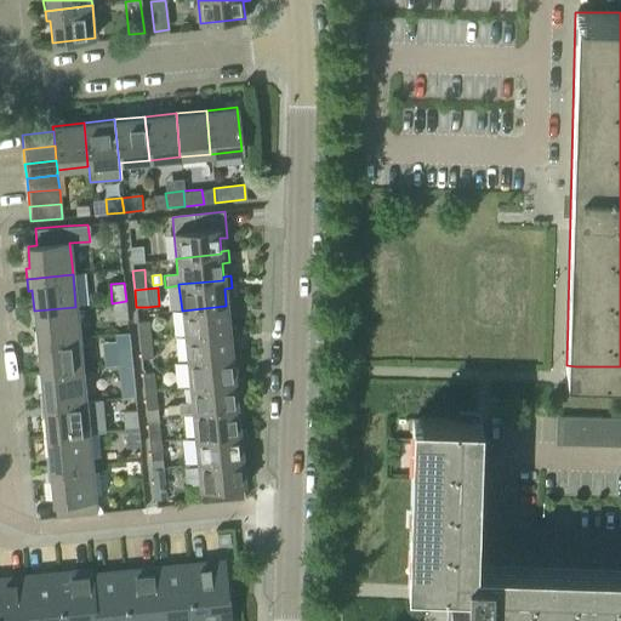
[(126,301),(112,303),(114,322),(127,319),(126,301)]
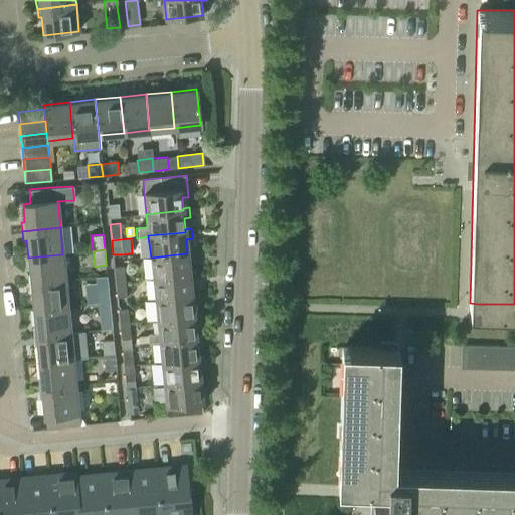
[(187,253),(151,258),(153,279),(190,275),(189,272),(188,262),(194,261),(193,250),(187,251),(187,253)]
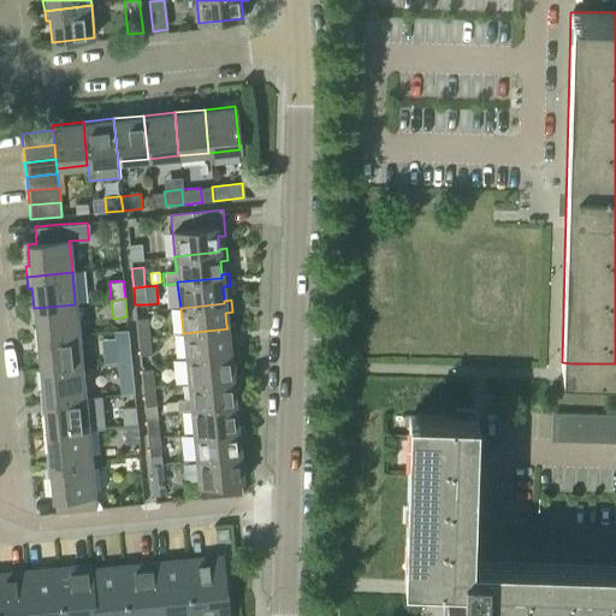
[(35,329),(31,329),(33,341),(78,336),(75,304),(34,308),(35,329)]
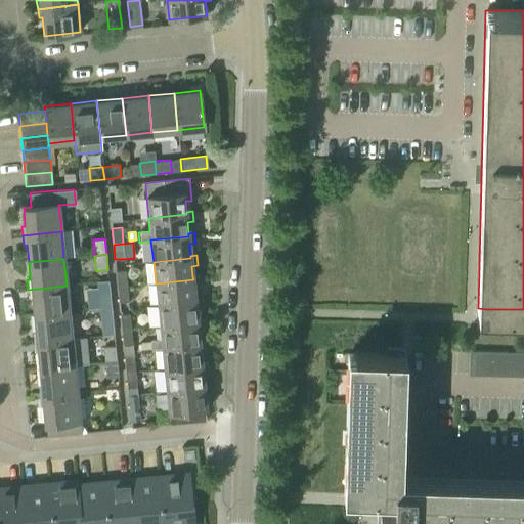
[(118,287),(127,287),(126,270),(117,271),(118,287)]
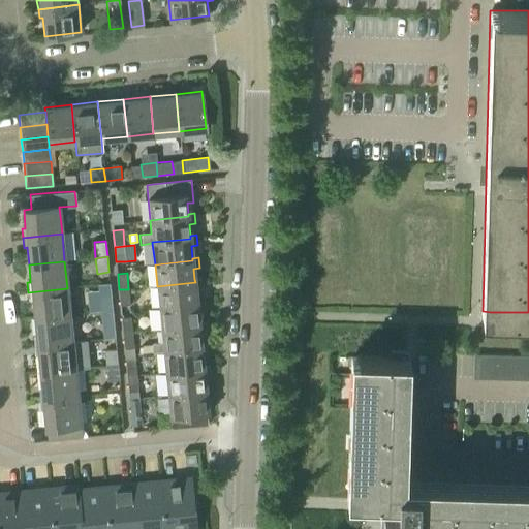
[(195,282),(157,286),(159,308),(197,304),(196,301),(195,289),(201,289),(200,278),(194,279),(195,282)]
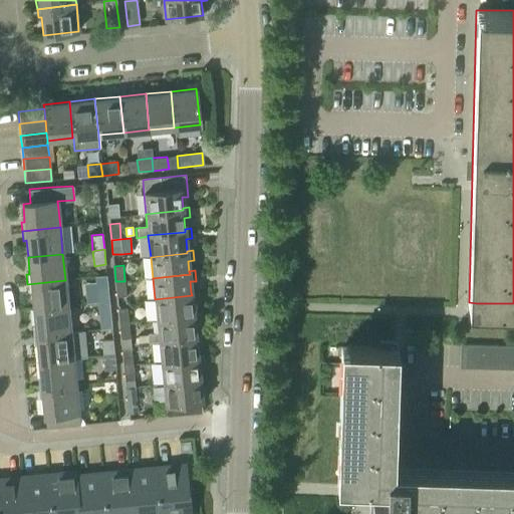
[(65,280),(27,284),(28,294),(31,293),(33,310),(68,306),(65,280)]
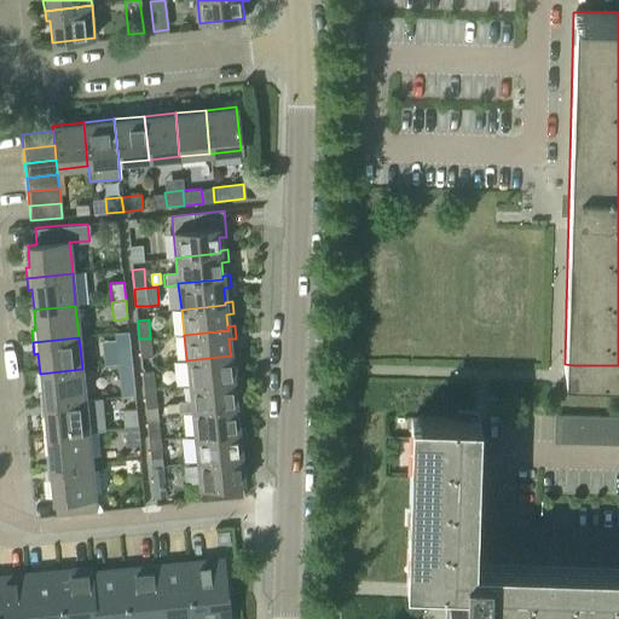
[(150,339),(139,339),(142,357),(151,356),(150,339)]
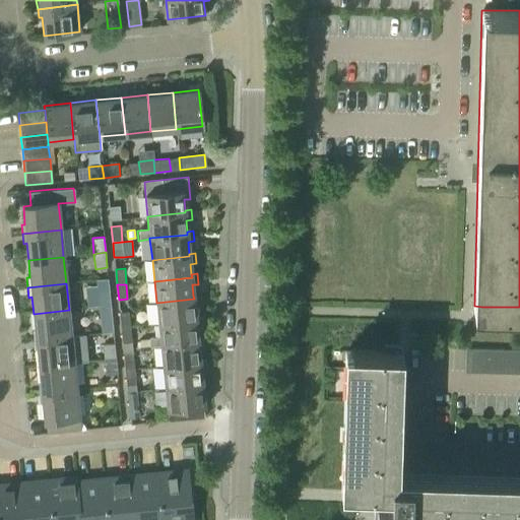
[(100,307),(111,306),(110,289),(98,290),(100,307)]
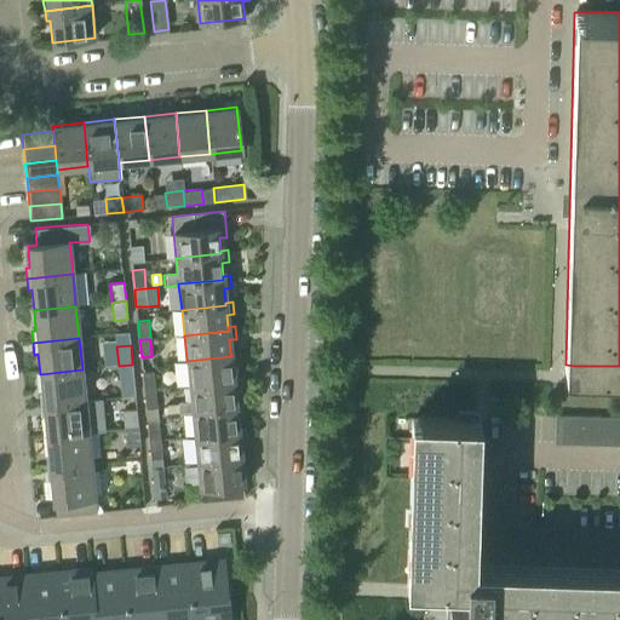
[(231,356),(187,361),(189,386),(234,382),(234,378),(231,366),(239,365),(237,351),(230,352),(231,356)]
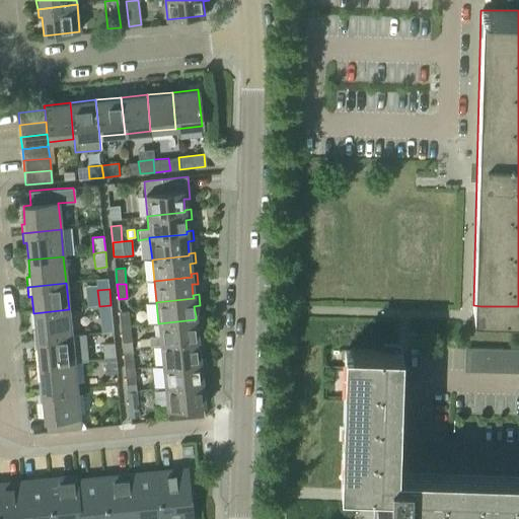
[(110,305),(99,306),(102,334),(114,332),(110,305)]
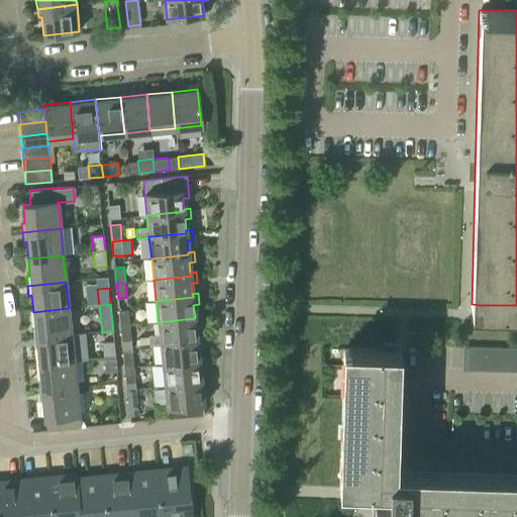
[(35,328),(31,328),(32,338),(71,335),(69,308),(33,312),(35,328)]
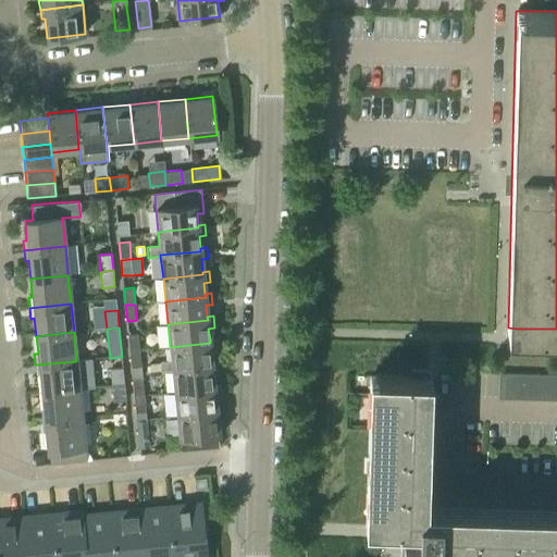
[(130,351),(139,350),(138,333),(127,334),(130,351)]
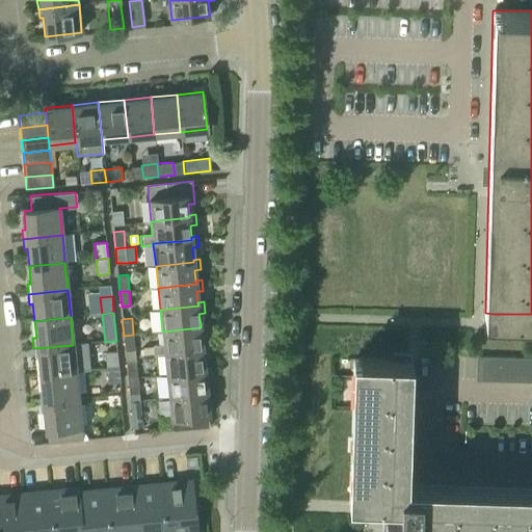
[(163,346),(153,347),(154,355),(164,354),(164,353),(203,350),(202,346),(201,336),(208,335),(206,323),(201,324),(201,327),(162,331),(163,346)]
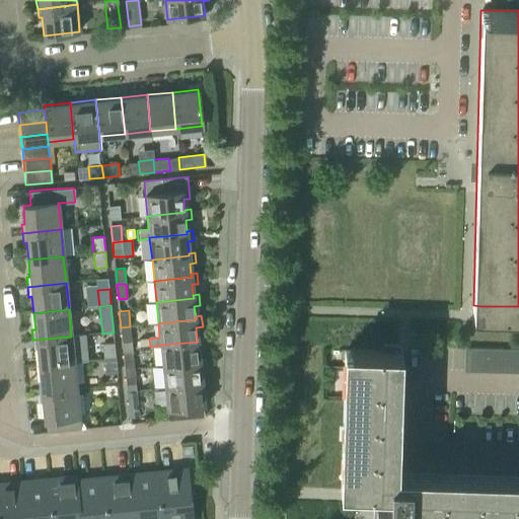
[(130,326),(121,327),(122,342),(131,341),(130,326)]
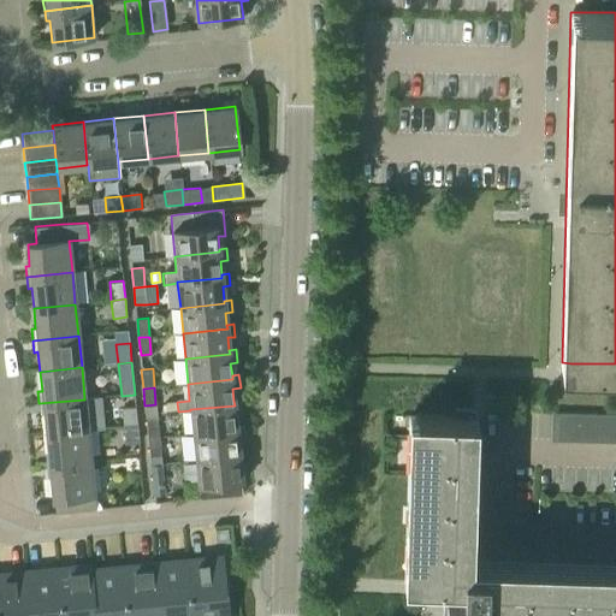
[(84,400),(39,403),(40,415),(45,415),(46,434),(88,431),(84,400)]
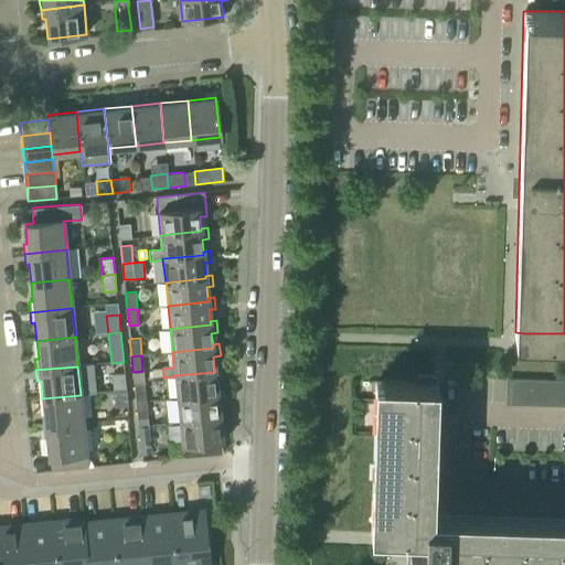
[(215,372),(174,375),(174,376),(177,400),(217,395),(217,391),(216,380),(223,379),(221,366),(214,368),(215,372)]
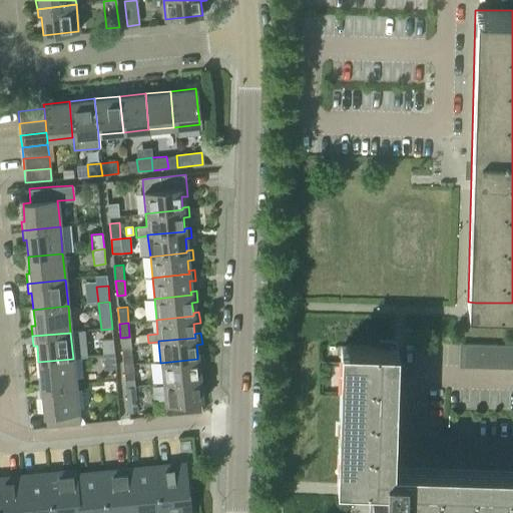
[(103,356),(114,355),(113,339),(101,340),(103,356)]
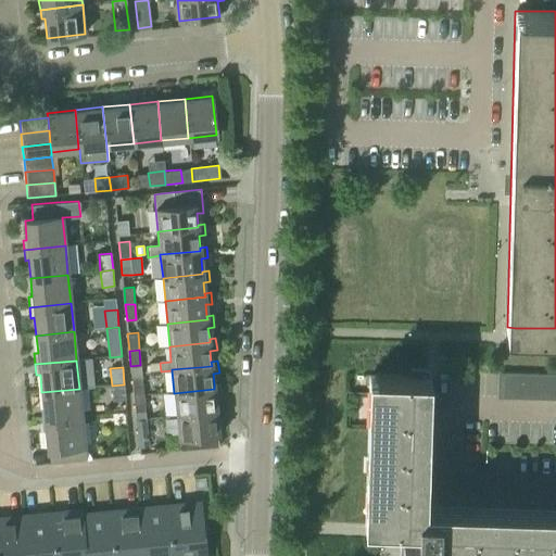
[(512,397),(513,371),(500,371),(498,396),(512,397)]
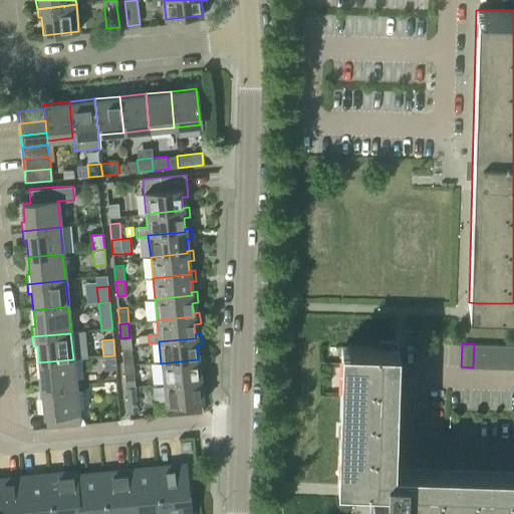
[(485,367),(486,344),(474,343),(473,367),(485,367)]
